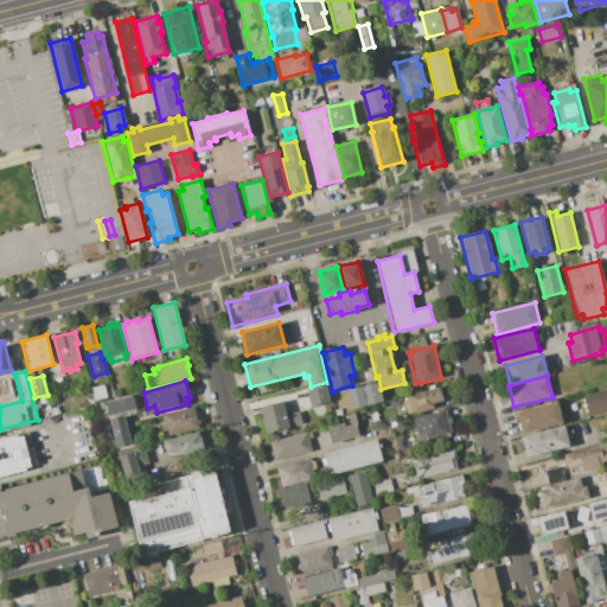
[(378,382),(383,402),(350,409),(345,390),(378,382)]
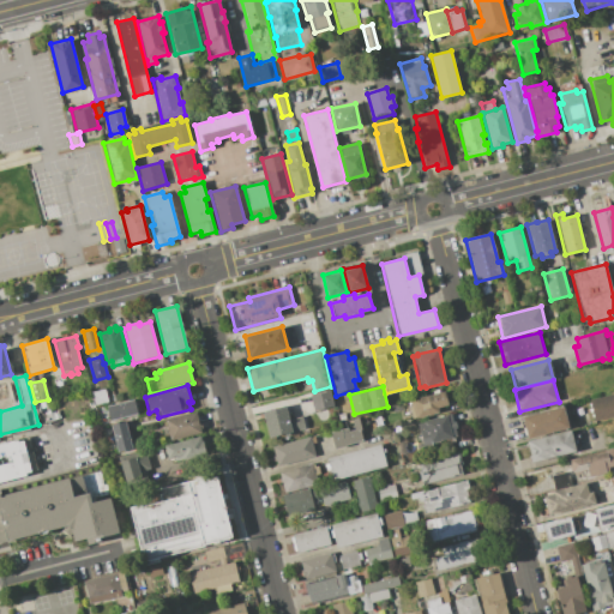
[(91,392),(104,389),(108,403),(95,407),(91,392)]
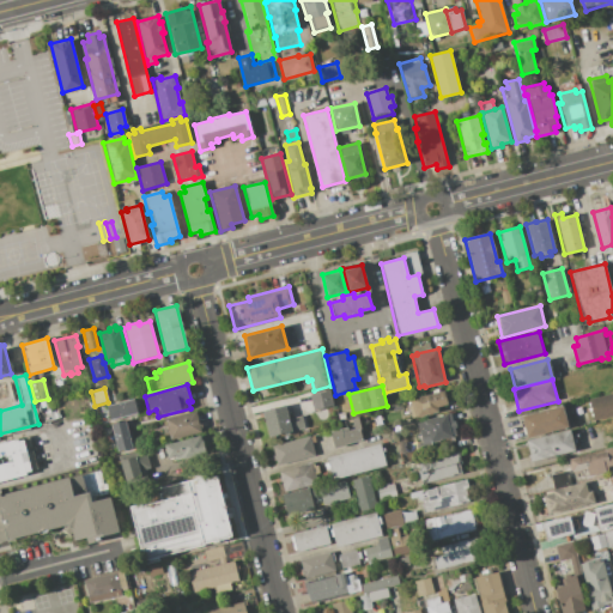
[(329,389),(333,406),(314,411),(310,395),(323,392),(323,390),(329,389)]
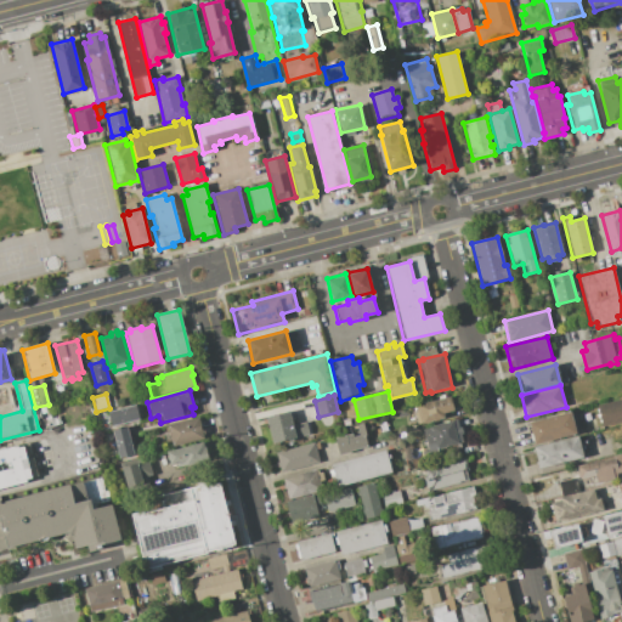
[(451,396),(454,411),(444,413),(445,418),(419,424),(414,405),(451,396)]
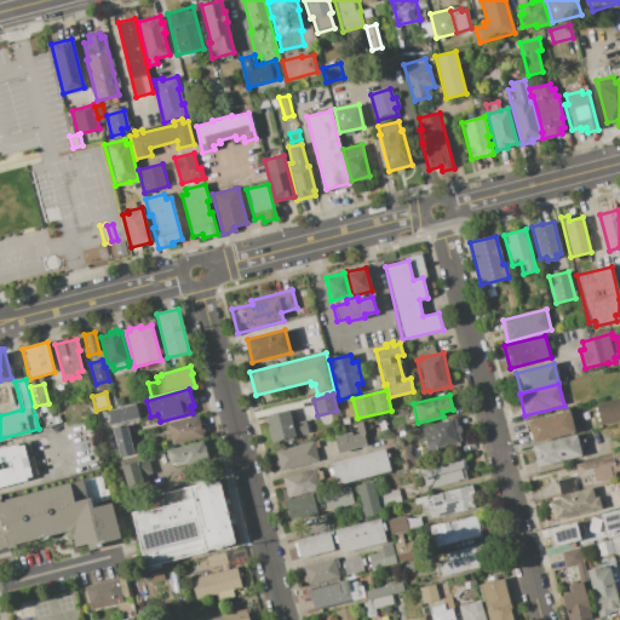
[(595,403),(619,397),(619,402),(619,419),(600,425),(595,403)]
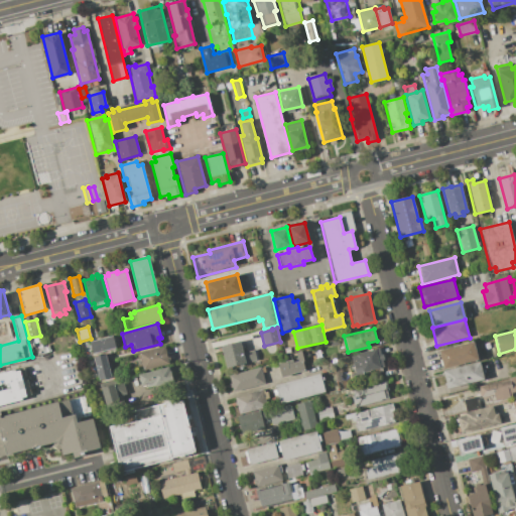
[(90,342),(113,336),(116,348),(93,354),(90,342)]
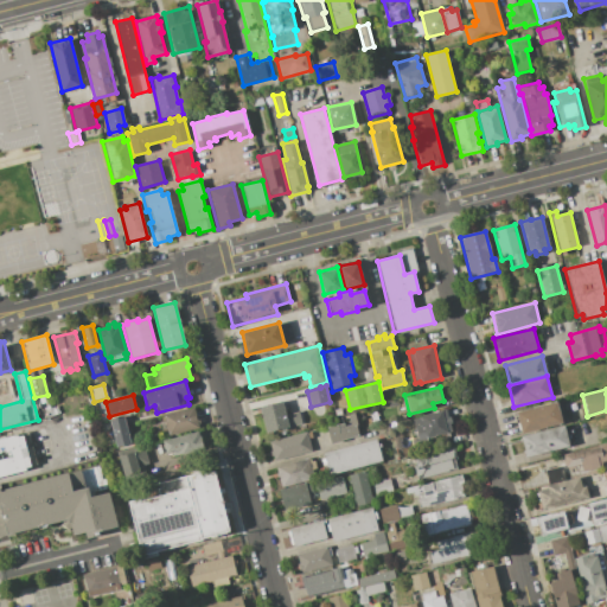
[(260,407),(283,402),(286,414),(299,411),(302,423),(266,433),(260,407)]
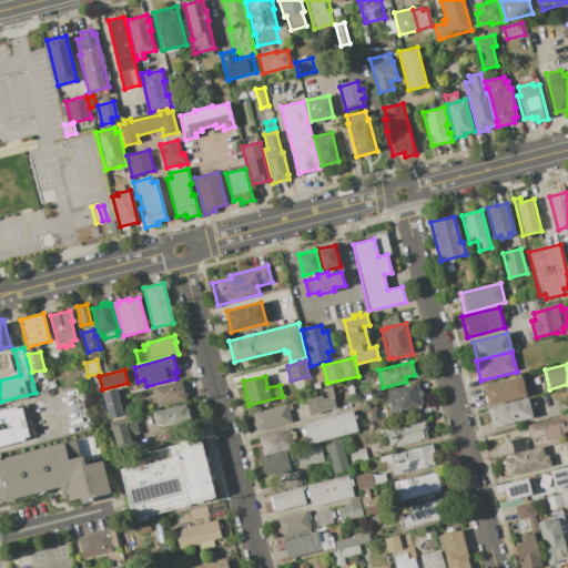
[(526,396),(488,406),(484,386),(521,376),(526,396)]
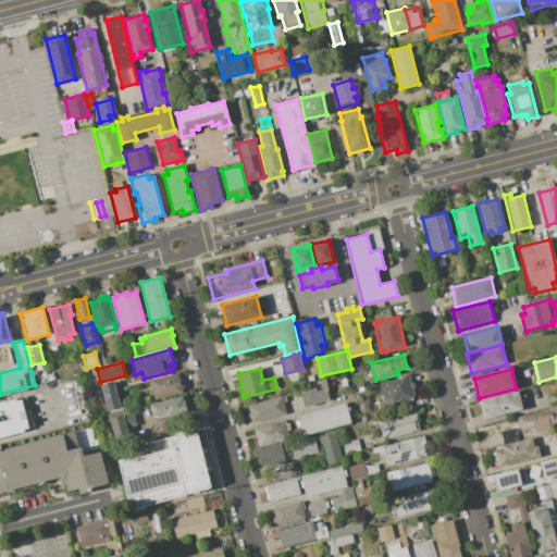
[(183,393),(155,400),(150,381),(177,373),(183,393)]
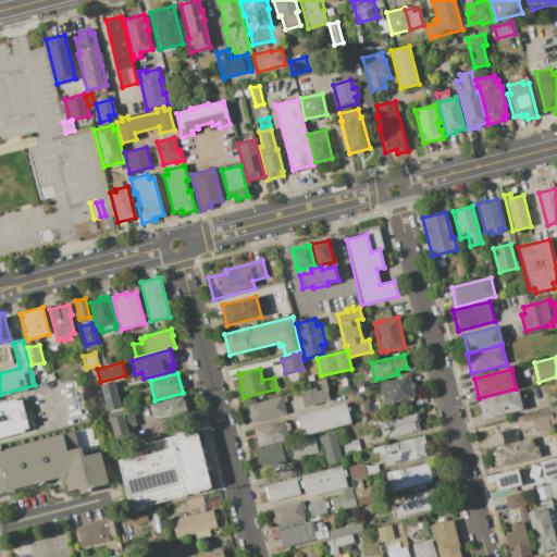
[(384,405),(379,385),(385,383),(385,382),(409,375),(411,382),(413,381),(415,388),(412,388),(415,397),(384,405)]
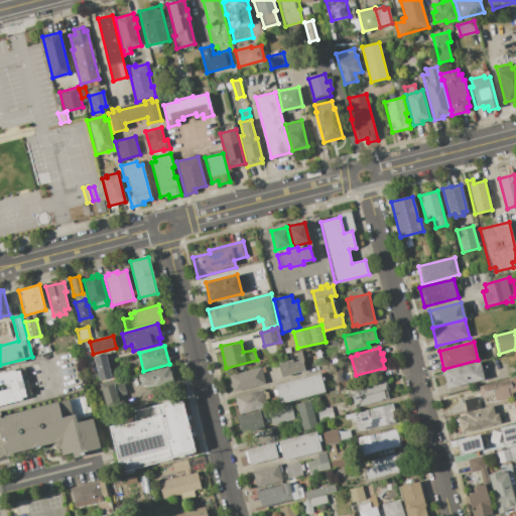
[(281,378),(277,364),(292,360),(293,362),(298,361),(296,354),(301,352),(304,362),(302,362),(305,370),(291,374),(291,375),(281,378)]
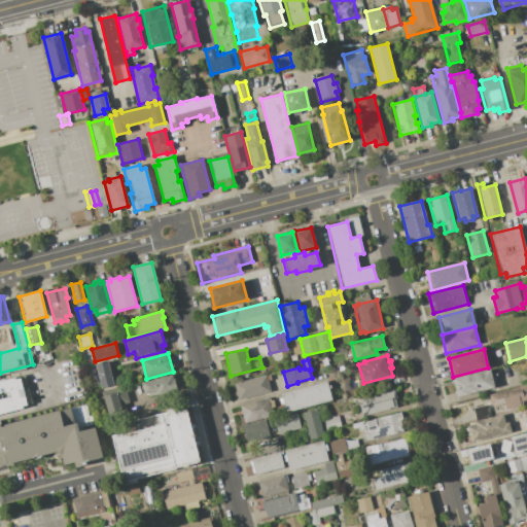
[(95,364),(107,361),(114,385),(102,389),(95,364)]
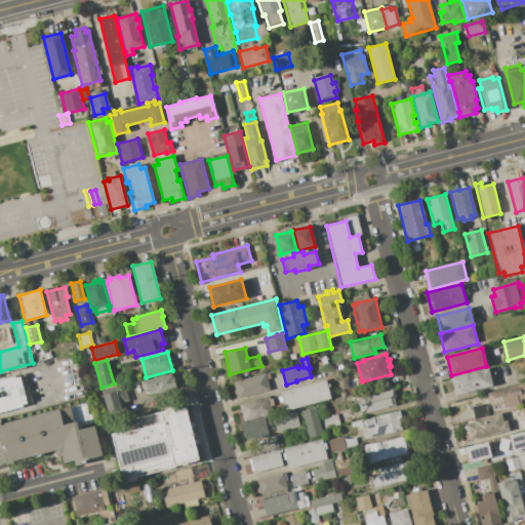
[(454,395),(450,378),(488,368),(492,386),(454,395)]
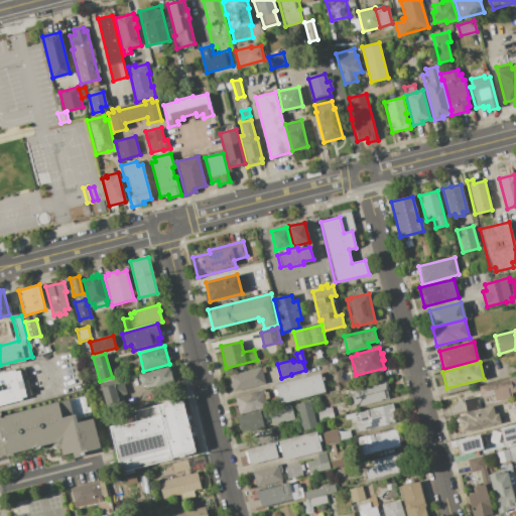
[(138,375),(169,366),(174,382),(154,387),(154,386),(146,388),(145,386),(141,387),(138,375)]
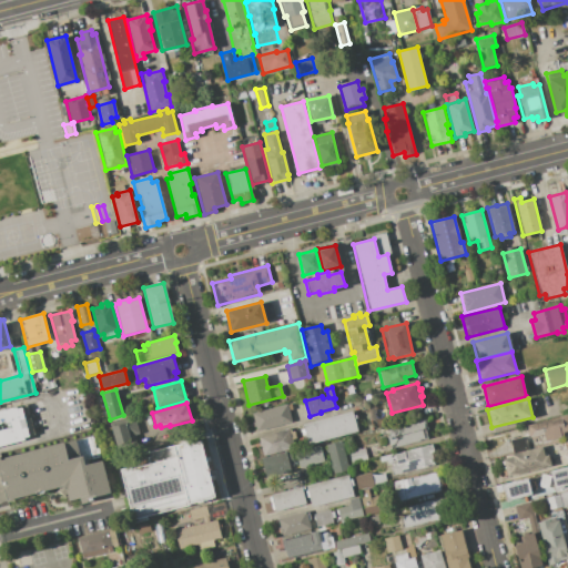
[(286,404),(292,422),(257,432),(252,414),(286,404)]
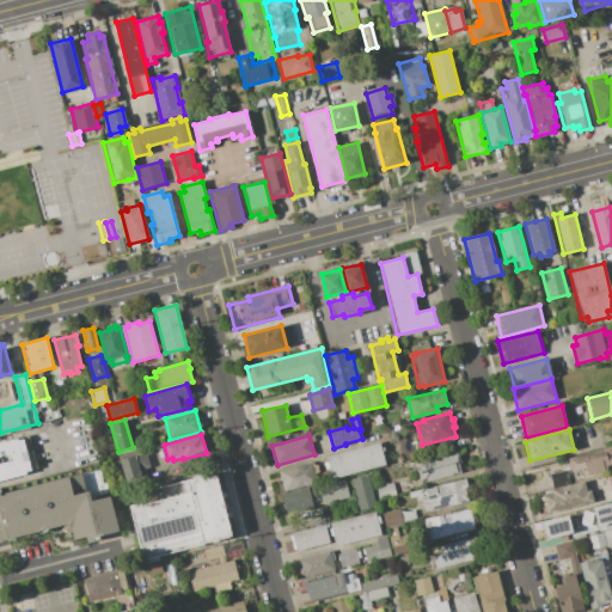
[(0,478),(29,471),(22,438),(0,442),(0,478)]
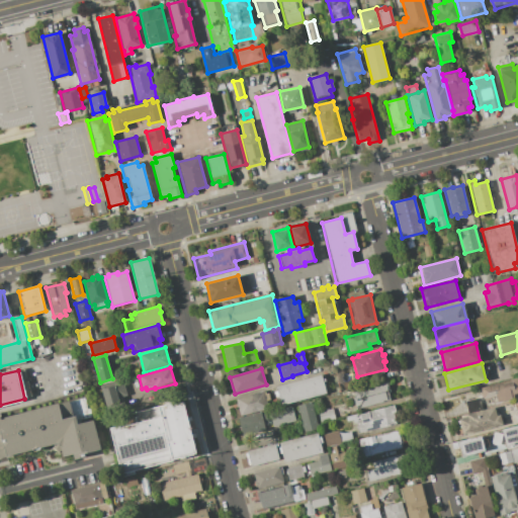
[(321,374),(327,394),(280,406),(278,397),(275,398),(274,393),(276,392),(275,386),(321,374)]
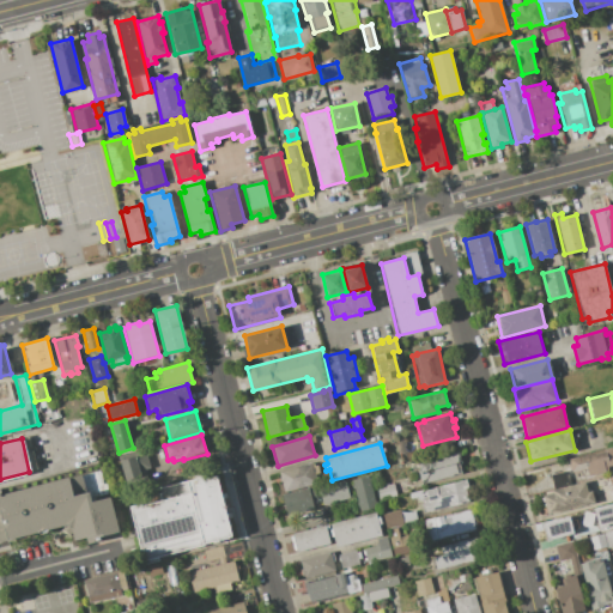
[(612,447),(612,465),(605,467),(606,472),(588,477),(587,468),(571,472),(569,459),(578,456),(578,457),(588,455),(588,456),(605,451),(604,449),(612,447)]
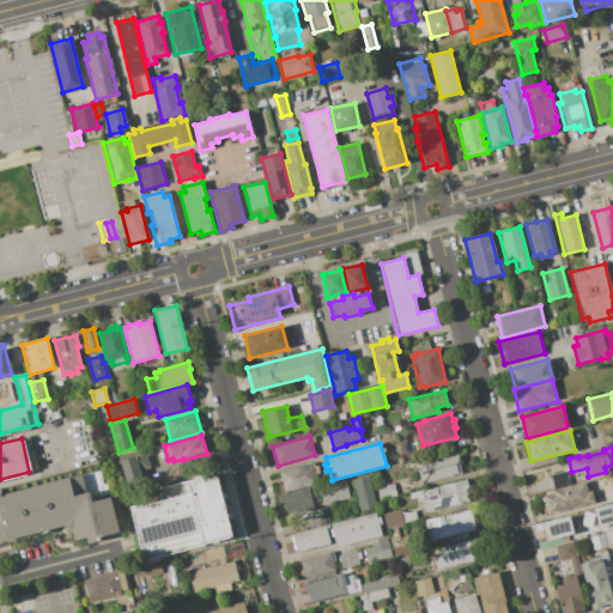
[(119,456),(145,450),(150,468),(145,469),(146,477),(125,483),(119,456)]
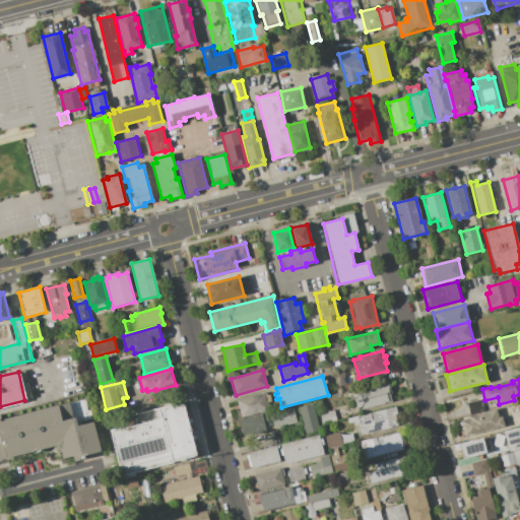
[(358,410),(354,402),(358,401),(355,392),(389,383),(392,392),(389,393),(391,401),(358,410)]
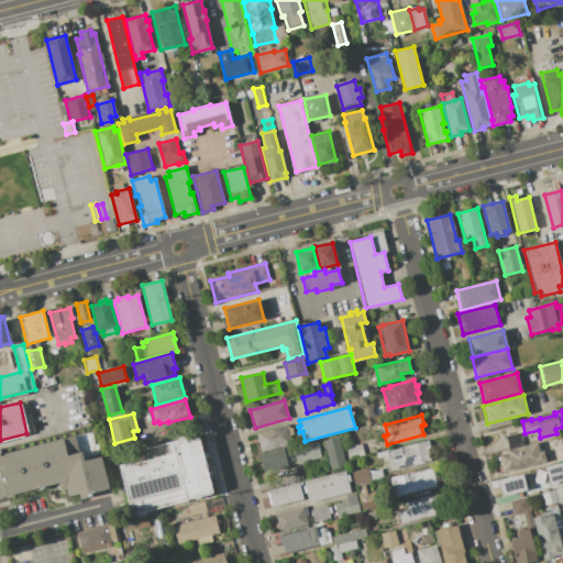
[(256,433),(286,426),(287,427),(288,426),(288,428),(291,428),(294,435),(289,437),(291,443),(261,451),(256,433)]
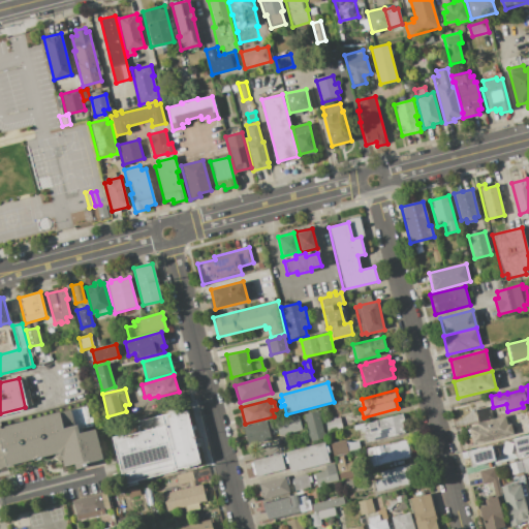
[(0,461),(57,447),(61,466),(98,457),(90,424),(73,428),(70,416),(55,421),(52,405),(0,417),(0,461)]
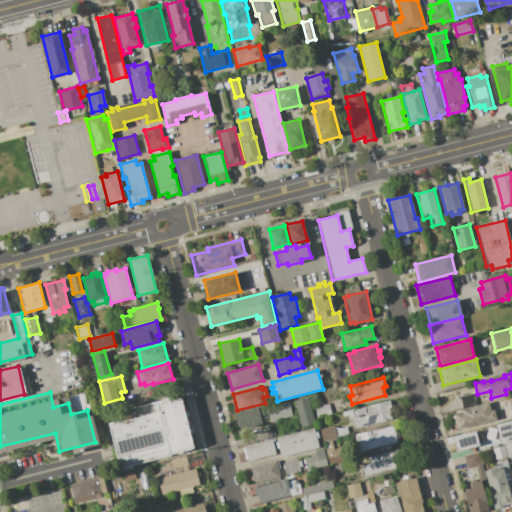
[(463,409),(460,397),(475,393),(478,405),(463,409)]
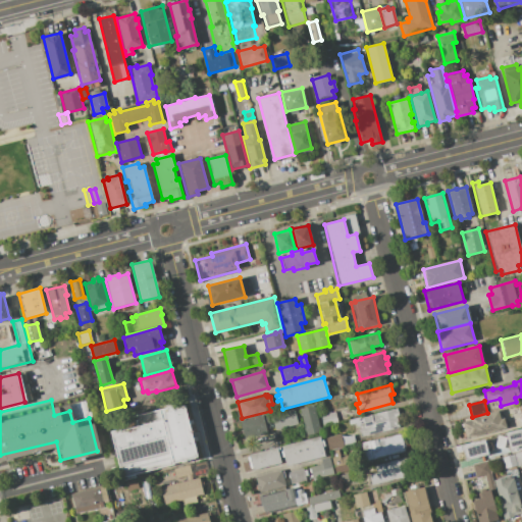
[(300,408),(313,405),(321,431),(307,435),(300,408)]
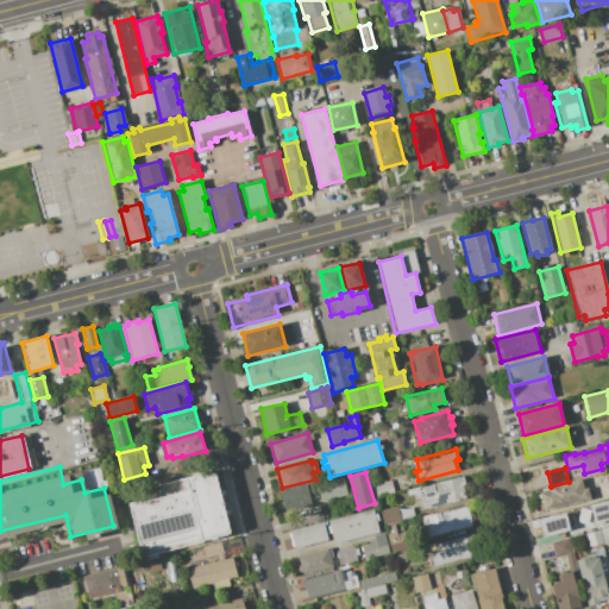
[(231,535),(157,553),(158,558),(143,562),(126,493),(202,473),(203,477),(215,473),(231,535)]
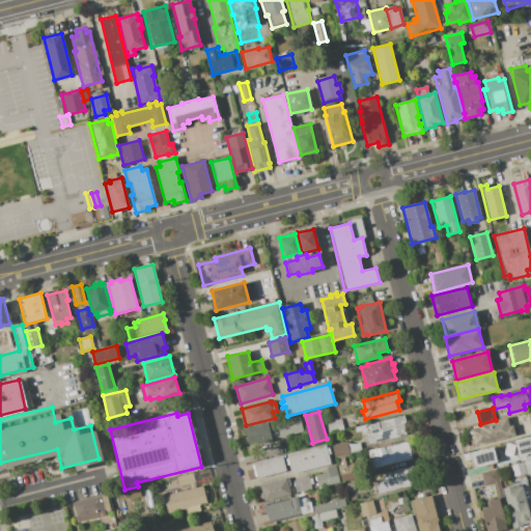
[(367,445),(364,434),(370,432),(368,424),(403,415),(406,423),(403,424),(406,435),(367,445)]
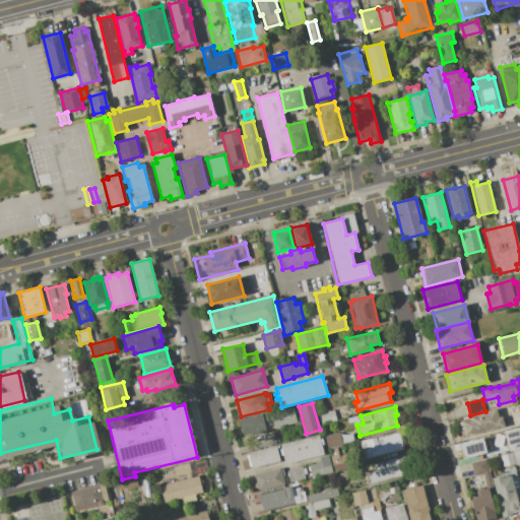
[(293,407),(297,423),(274,429),(270,413),(293,407)]
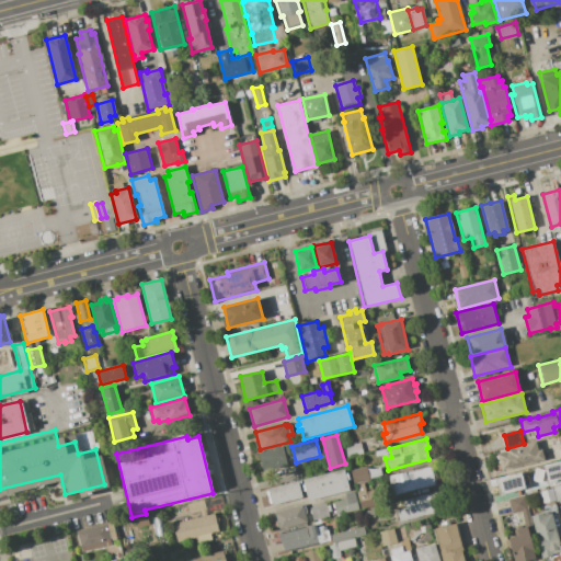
[(502,471),(497,454),(505,451),(505,448),(507,448),(524,444),(535,441),(537,450),(541,449),(544,459),(539,460),(539,461),(502,471)]
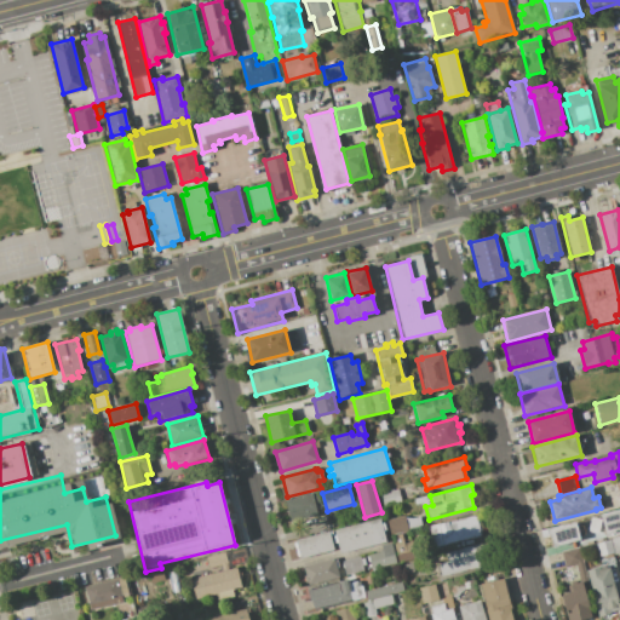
[(399,488),(402,501),(384,506),(380,493),(399,488)]
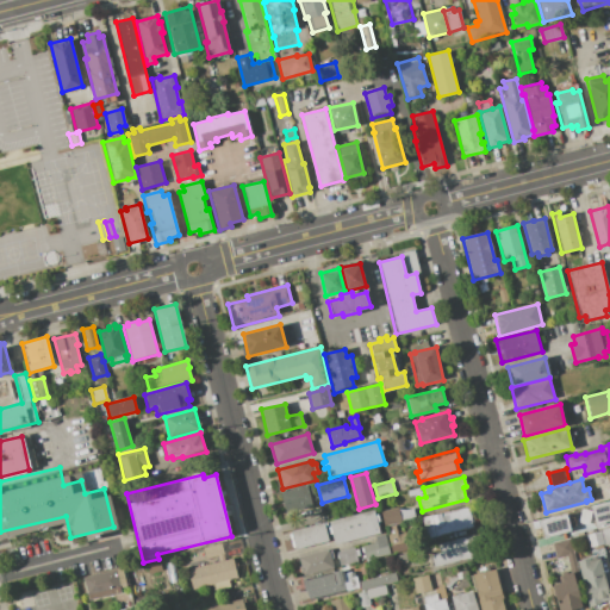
[(307,485),(312,505),(290,512),(284,492),(307,485)]
